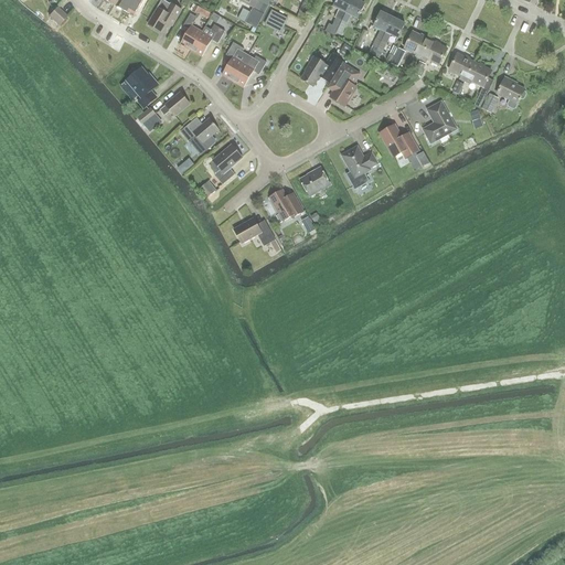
[(115,0),(113,4),(123,11),(128,0),(115,0)]
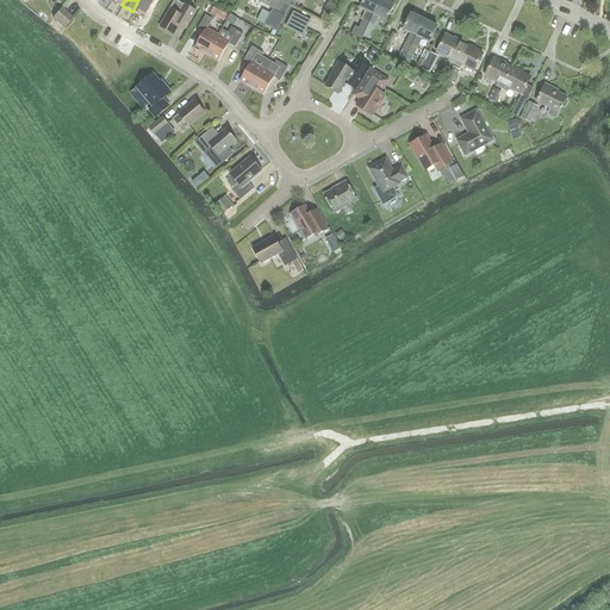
[(138,0),(132,12),(144,18),(154,0),(138,0)]
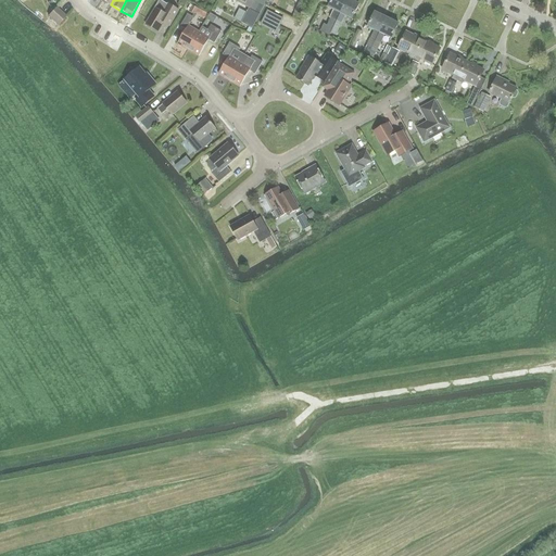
[(262,0),(235,0),(250,8),(243,19),(251,23),(260,4),(262,0)]
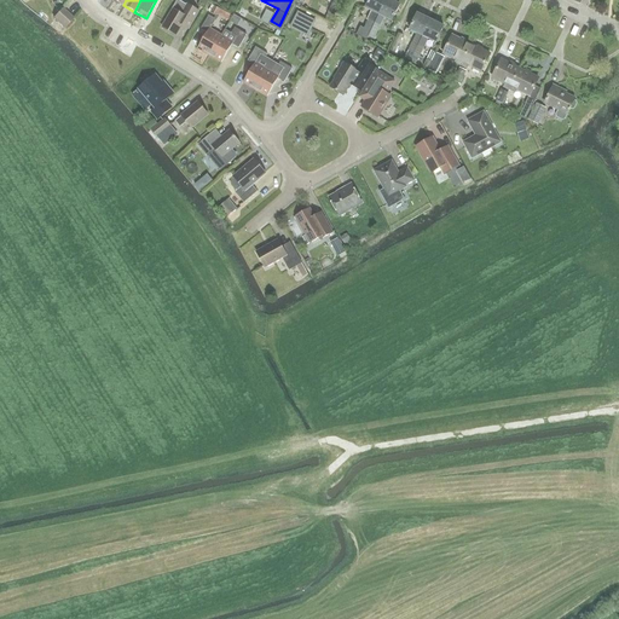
[(336,17),(343,1),(340,0),(334,0),(328,12),(336,17)]
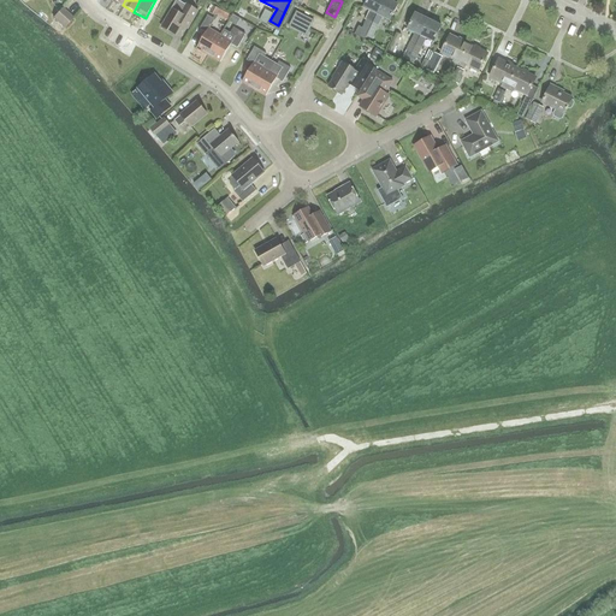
[(366,36),(383,0),(367,0),(363,9),(371,12),(361,34),(366,36)]
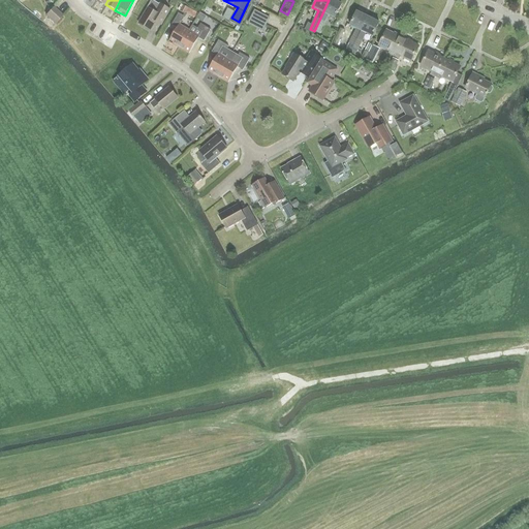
[(341,4),(333,0),(329,0),(314,31),(319,33),(328,14),(335,18),(341,4)]
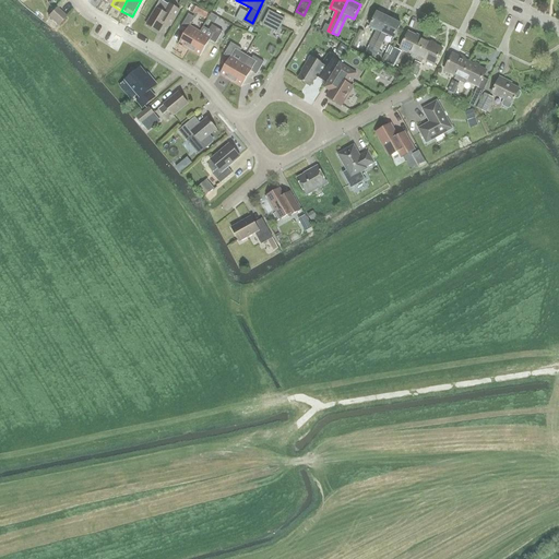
[(173,23),(179,10),(169,4),(164,13),(156,8),(146,25),(158,33),(166,19),(173,23)]
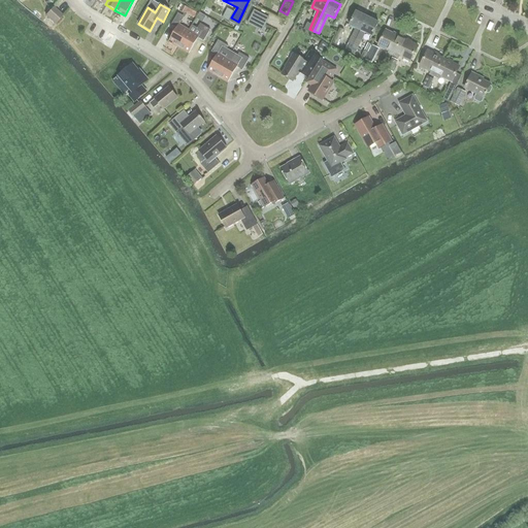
[(198,13),(183,5),(179,11),(185,14),(186,13),(195,19),(198,13)]
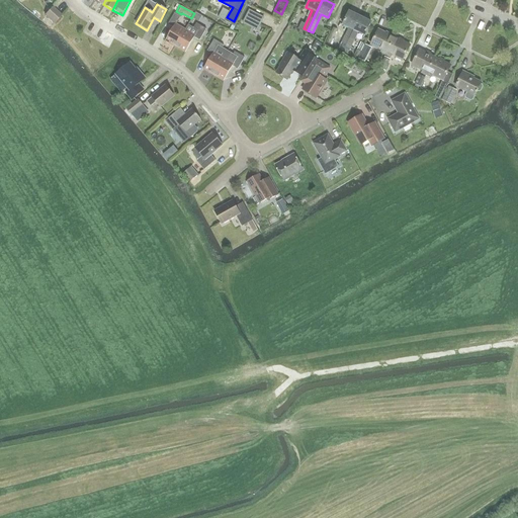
[(54,23),(61,15),(52,7),(45,15),(54,23)]
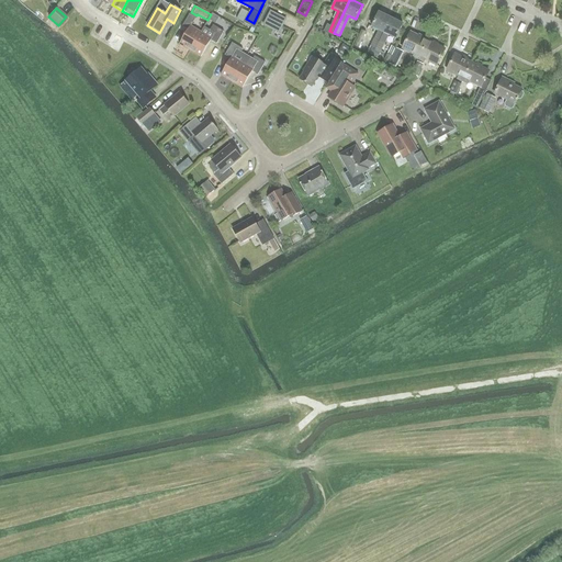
[(287,19),(270,11),(263,25),(267,19),(282,27),(287,19)]
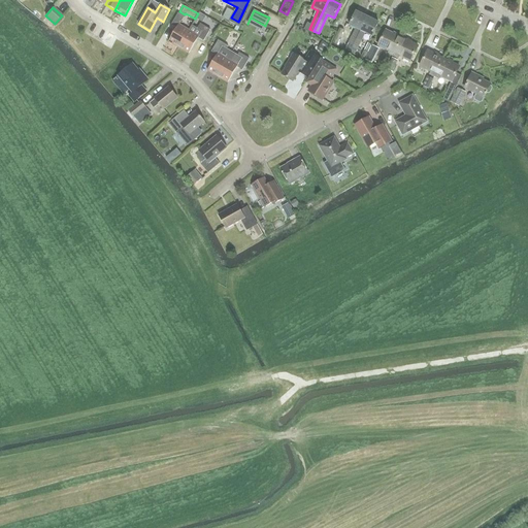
[(351,50),(367,17),(356,11),(349,25),(356,29),(347,47),(351,50)]
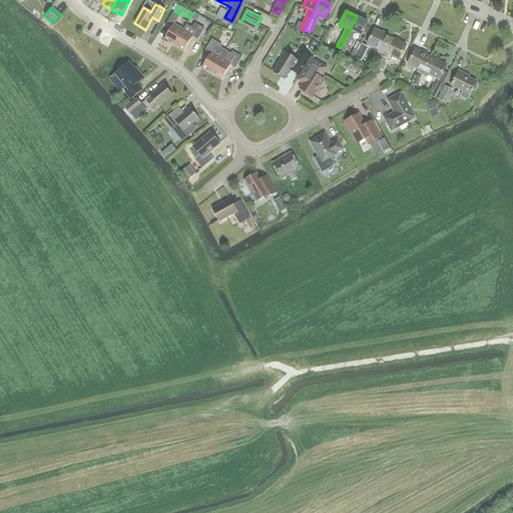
[(173,46),(183,29),(174,24),(178,16),(172,13),(166,24),(171,27),(163,40),(173,46)]
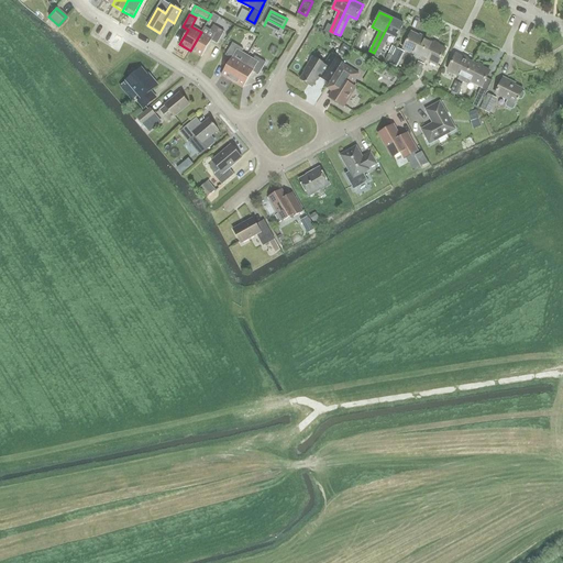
[(404,24),(392,18),(374,53),(379,55),(389,35),(396,39),(404,24)]
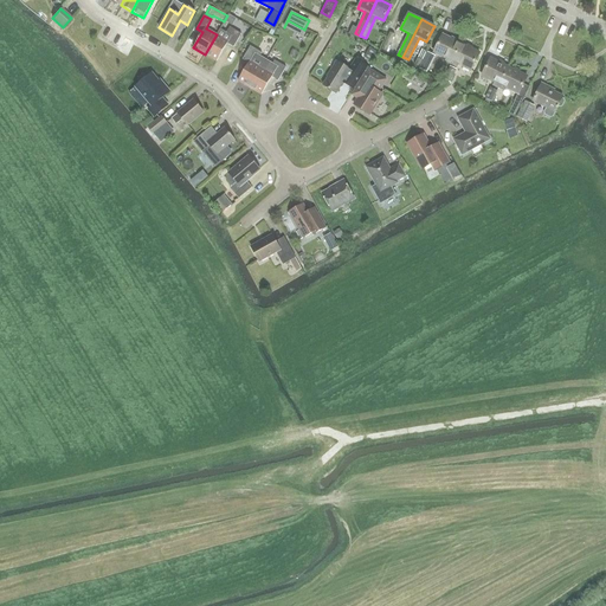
[(223,38),(217,34),(205,55),(217,62),(227,44),(233,47),(242,34),(230,27),(223,38)]
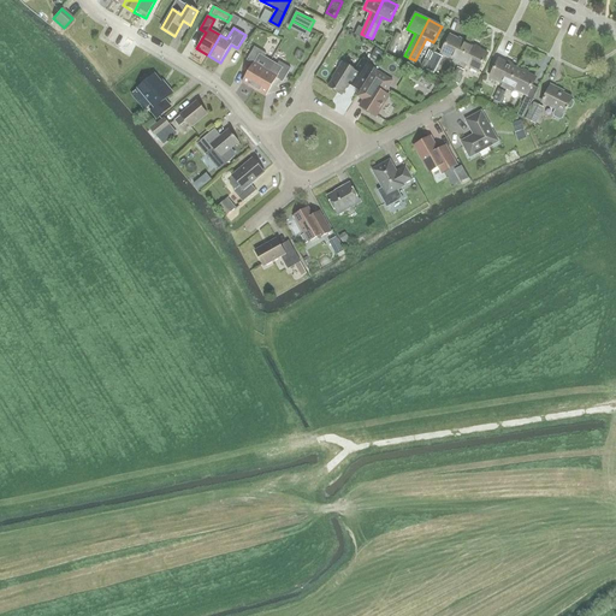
[(396,33),(388,51),(392,52),(401,35),(396,33)]
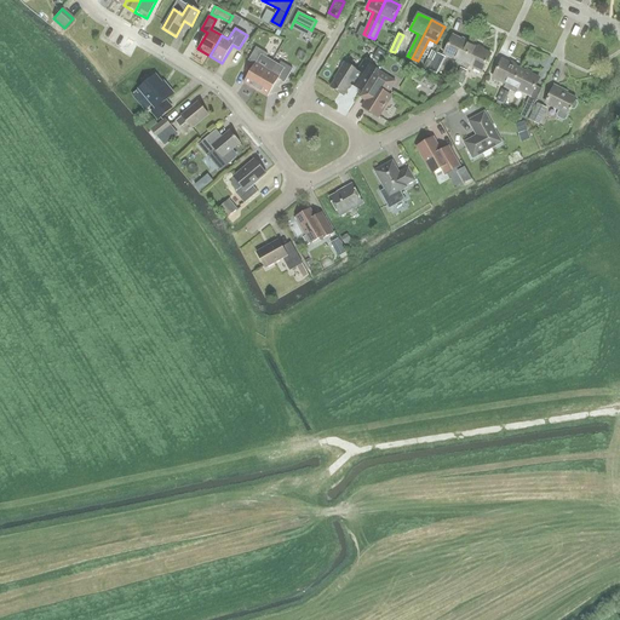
[(461,65),(471,45),(452,36),(443,53),(457,59),(455,63),(461,65)]
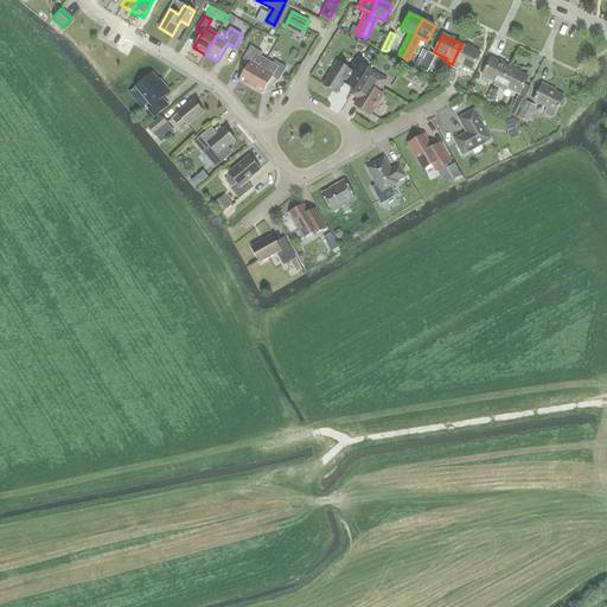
[(480,53),(461,44),(452,64),(458,68),(459,64),(472,71),(480,53)]
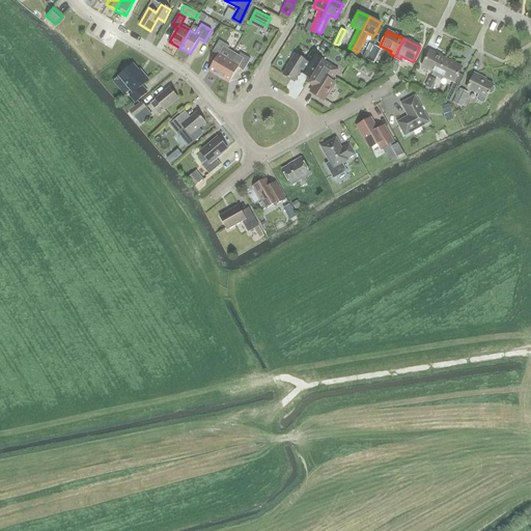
[(219,77),(229,59),(223,56),(229,47),(219,40),(213,52),(218,55),(208,71),(219,77)]
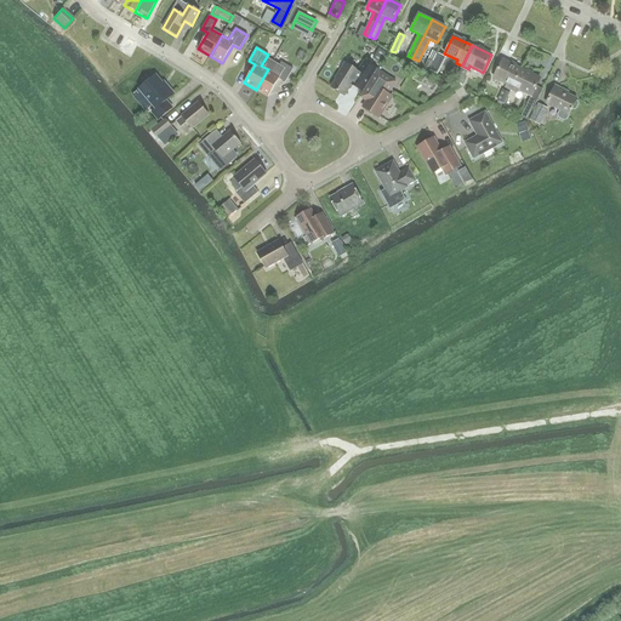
[(387,53),(379,47),(371,58),(371,57),(360,73),(370,79),(387,53)]
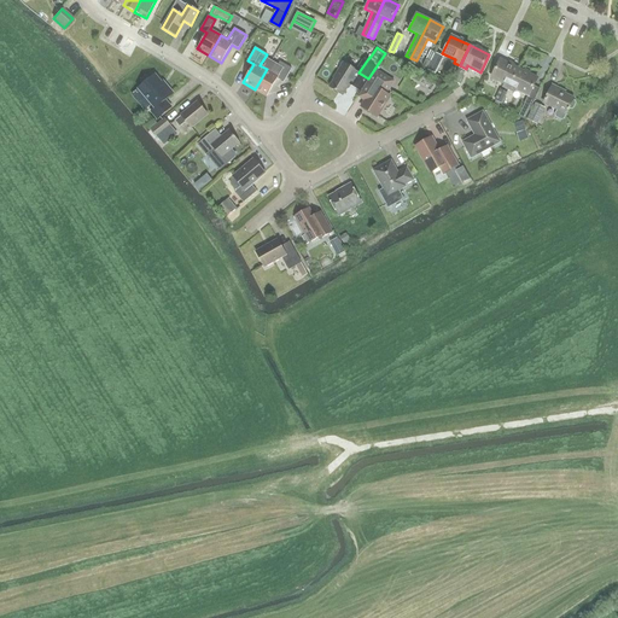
[(395,58),(386,53),(375,70),(386,76),(394,64),(392,63),(395,58)]
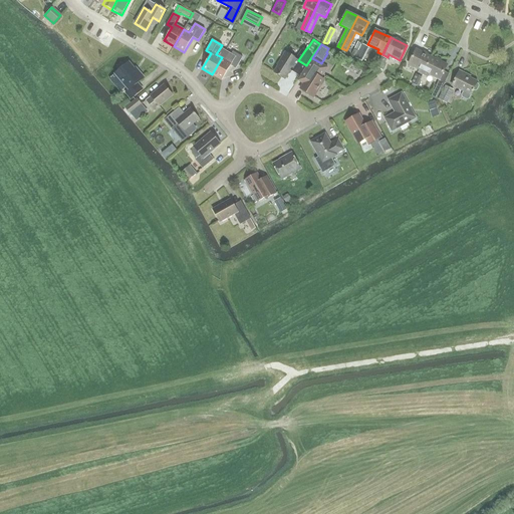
[(361,61),(368,47),(362,44),(355,58),(361,61)]
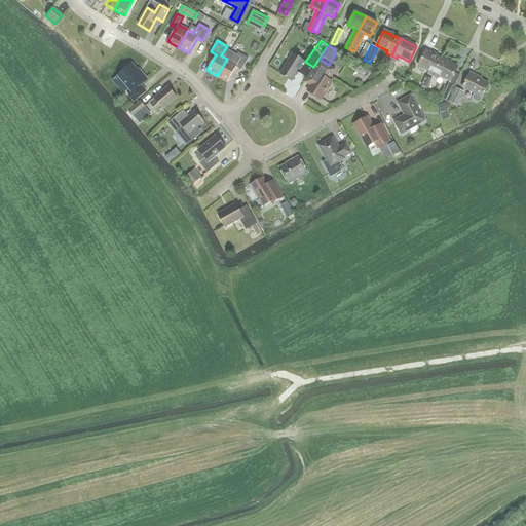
[(433,76),(442,59),(425,50),(418,65),(428,71),(427,73),(433,76)]
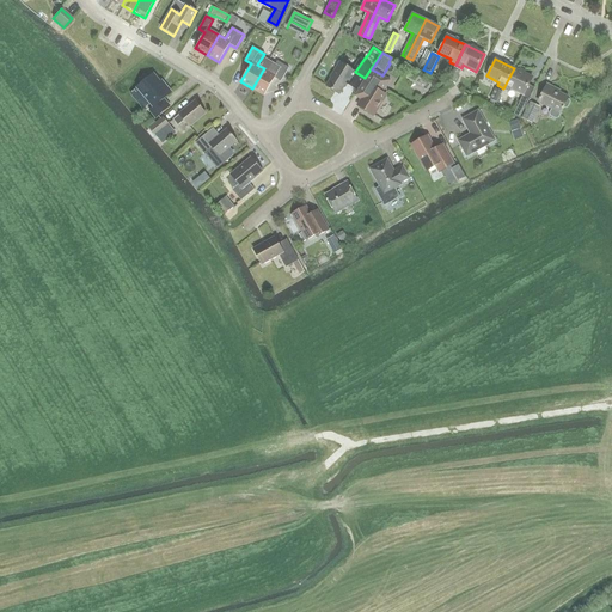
[(270,73),(264,68),(252,89),(264,96),(275,78),(281,81),(288,68),(277,61),(270,73)]
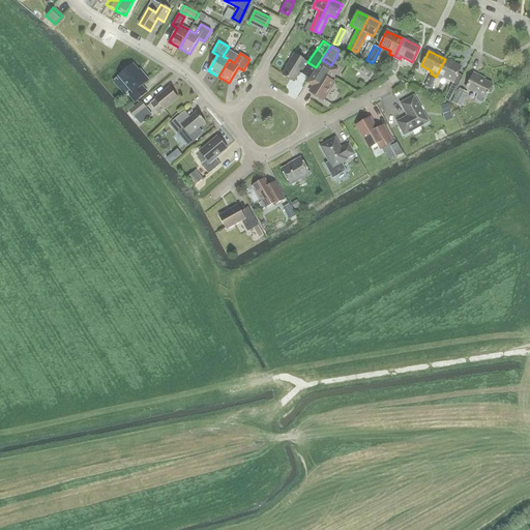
[(307,62),(294,54),(286,67),(287,67),(282,75),(294,82),(298,75),(299,76),(307,62)]
